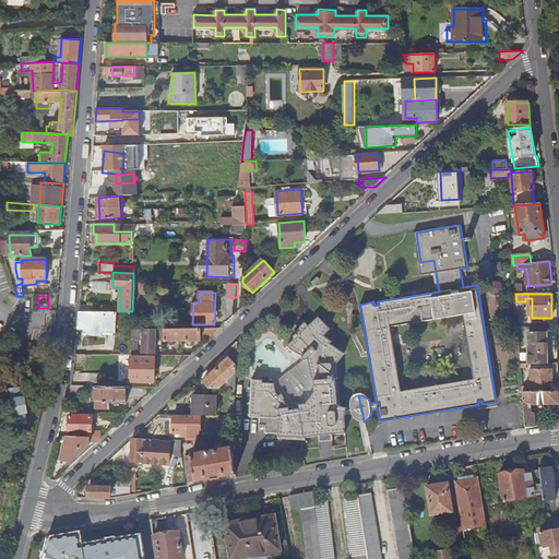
[(79,311),(78,328),(84,328),(84,334),(116,335),(117,311),(79,311)]
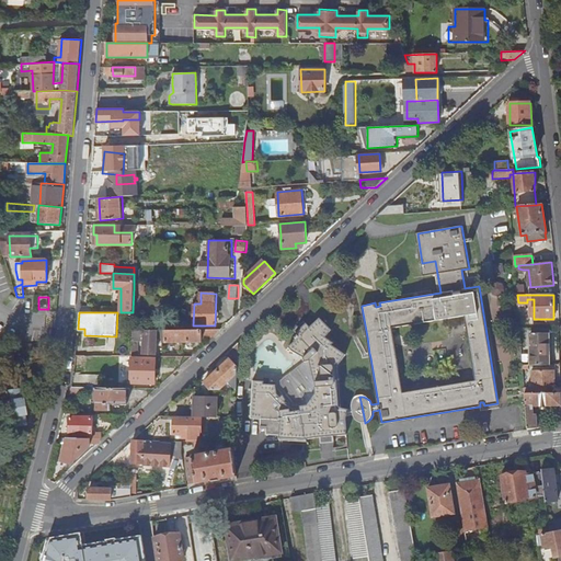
[(363,423),(365,423),(363,411),(359,397),(359,398),(357,398),(355,399),(355,400),(354,401),(353,402),(353,403),(352,404),(352,407),(352,408),(352,409),(350,410),(342,408),(339,367),(345,355),(332,346),(333,344),(327,339),(332,331),(320,319),(319,321),(311,328),(307,324),(297,333),(298,335),(296,338),(297,339),(295,341),(296,342),(289,347),(294,352),(305,357),(307,363),(310,362),(317,382),(318,382),(318,388),(317,388),(318,393),(309,407),(296,409),(286,403),(287,401),(284,397),(282,399),(278,395),(276,386),(264,385),(264,382),(253,381),(251,420),(261,421),(261,430),(266,431),(266,436),(281,437),(279,442),(307,443),(307,441),(321,437),(348,435),(346,419),(347,416),(353,415),(354,418),(354,419),(355,420),(356,421),(357,421),(358,422),(361,423),(362,423),(363,423)]
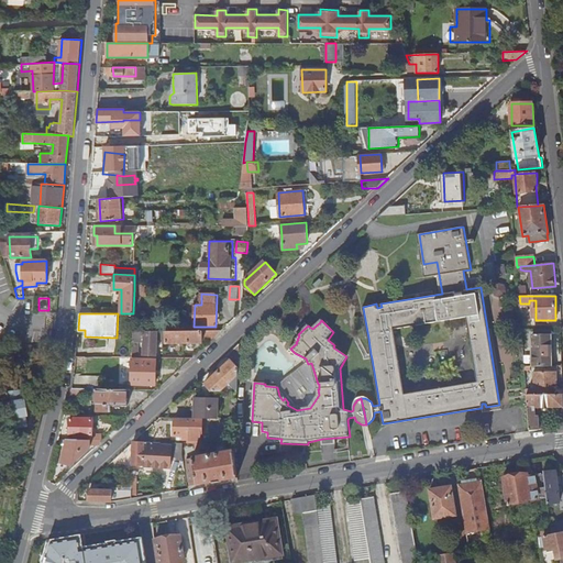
[(163,343),(167,343),(166,331),(133,331),(132,357),(138,357),(138,344),(142,344),(142,341),(145,341),(145,355),(157,355),(157,338),(163,338),(163,343)]
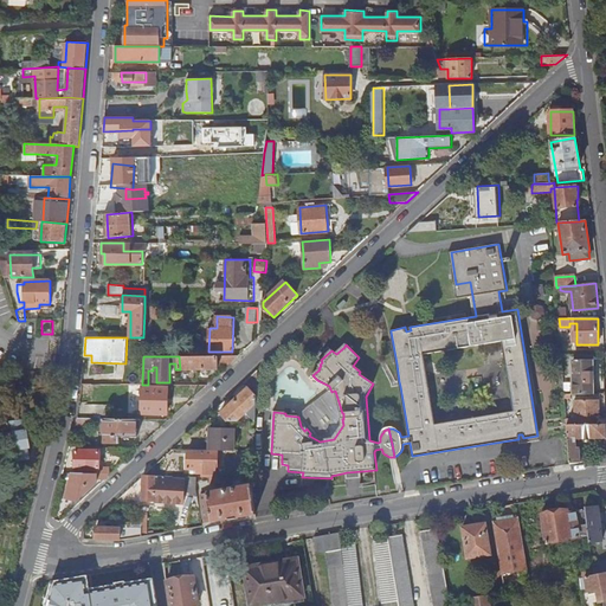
[(230,365),(239,356),(179,356),(180,369),(219,369),(219,365),(230,365)]
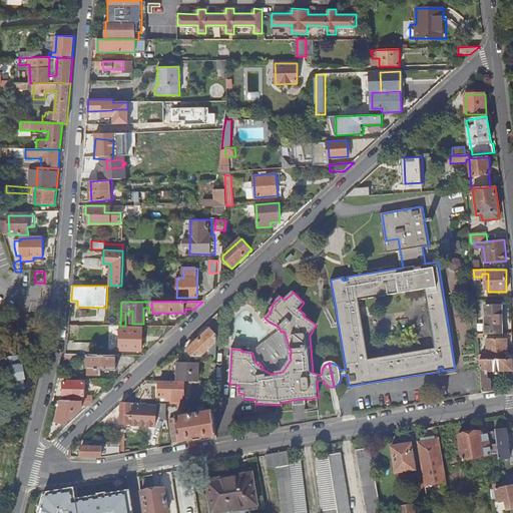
[(486,334),(503,334),(502,306),(486,307),(486,316),(485,316),(485,325),(486,325),(486,334)]
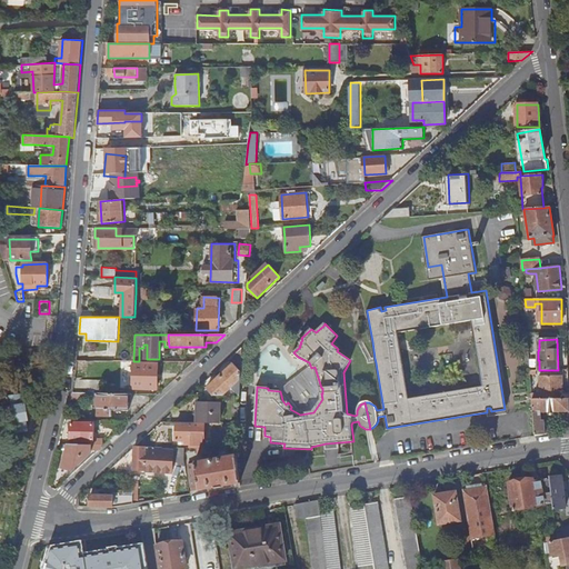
[(229,389),(231,388),(239,397),(242,348),(230,359),(233,363),(208,388),(215,396),(222,396),(227,392),(228,393),(231,391),(229,389)]
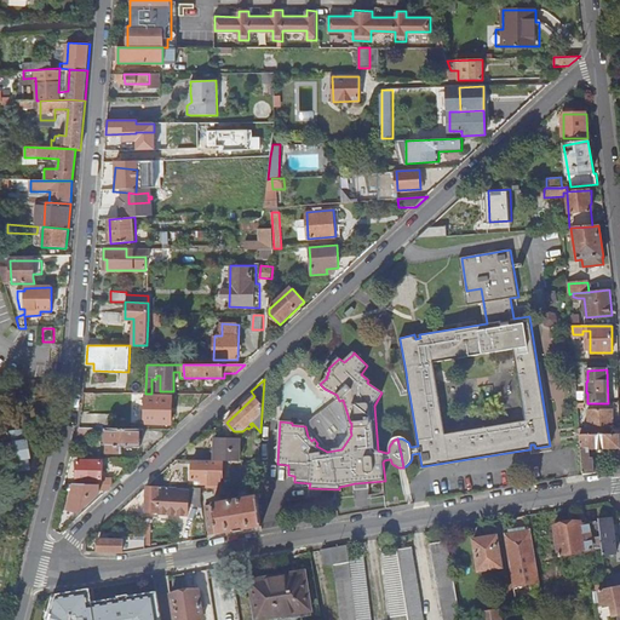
[(145,396),(145,423),(171,424),(171,396),(145,396)]
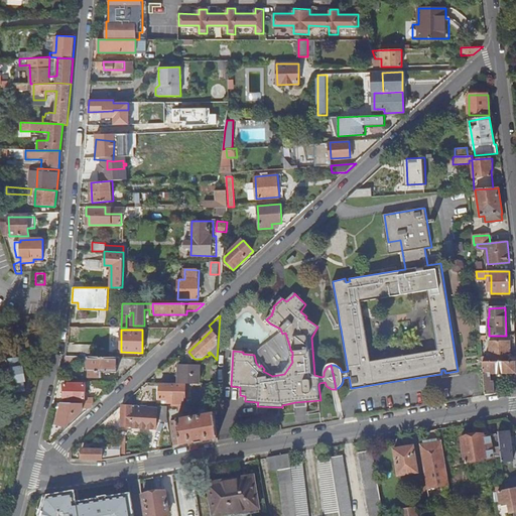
[(282,334),(254,355),(256,363),(259,367),(261,365),(264,369),(263,371),(272,376),(284,374),(292,362),(291,357),(292,357),(292,352),(291,352),(285,333),(282,334)]
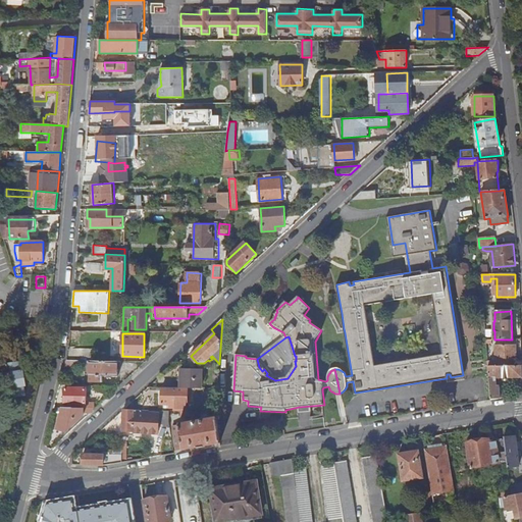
[(497,365),(517,366),(517,344),(497,344),(497,365)]
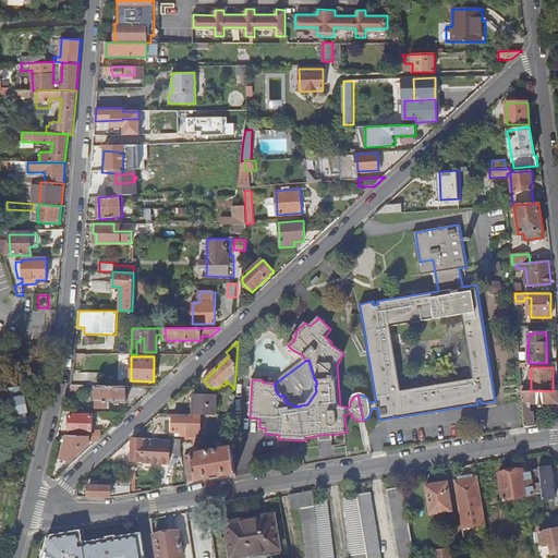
[(138,387),(97,385),(96,402),(126,403),(126,396),(138,396),(138,387)]
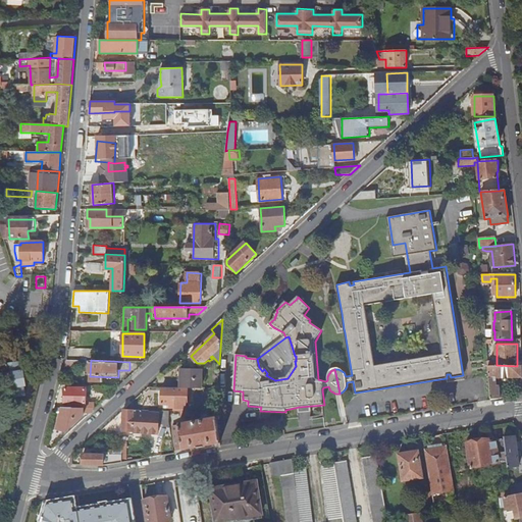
[(0,369),(5,398),(7,399),(25,395),(23,385),(27,384),(23,372),(21,372),(19,363),(1,366),(0,367),(0,369)]
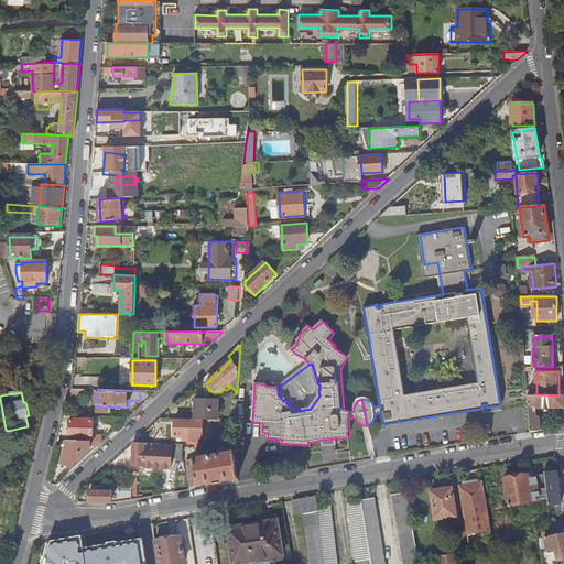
[(563,394),(559,396),(537,394),(529,394),(531,432),(535,431),(541,431),(540,415),(538,415),(537,408),(563,408),(563,394)]
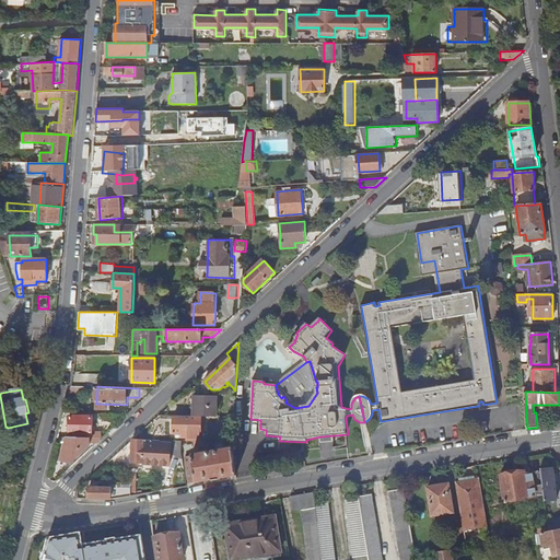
[(201,417),(216,417),(217,397),(195,396),(194,417),(201,417)]
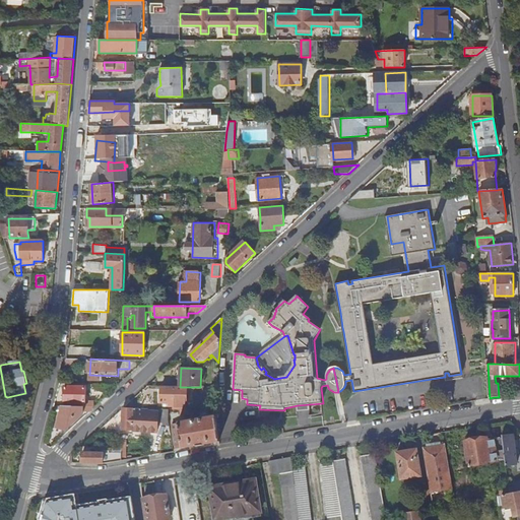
[(65,386),(64,402),(85,403),(85,387),(65,386)]
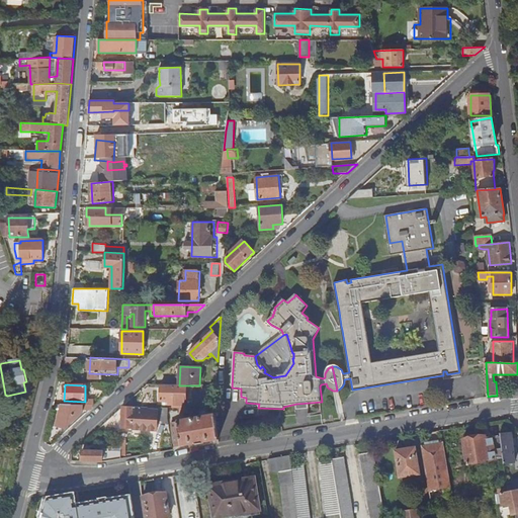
[(185,409),(186,385),(179,385),(161,384),(160,402),(170,402),(170,405),(174,405),(174,408),(179,408),(185,409)]
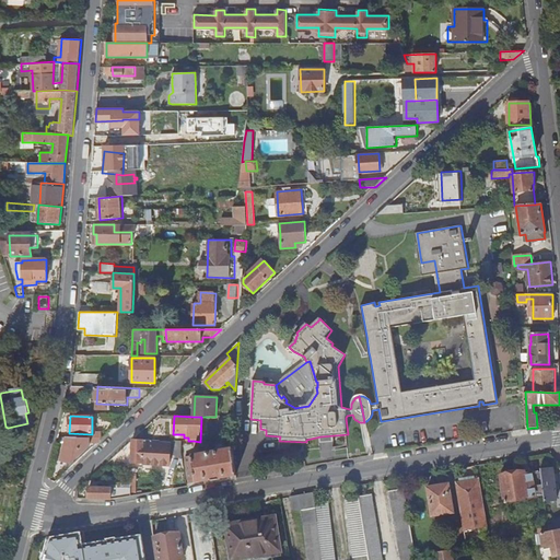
[(103,439),(67,438),(61,461),(71,463),(90,446),(90,443),(97,443),(103,439)]
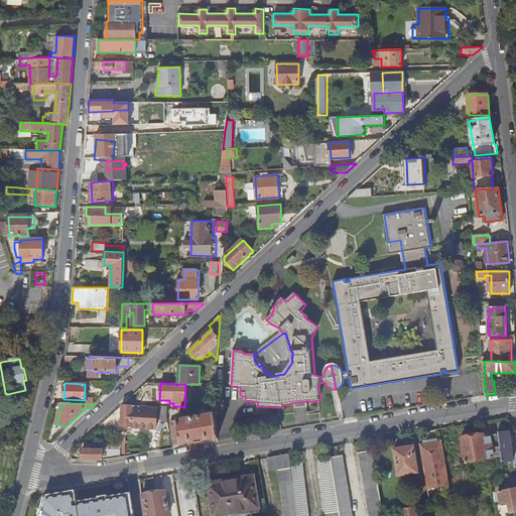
[(140,407),(140,405),(123,405),(122,405),(122,426),(156,427),(156,415),(167,416),(167,408),(140,407)]
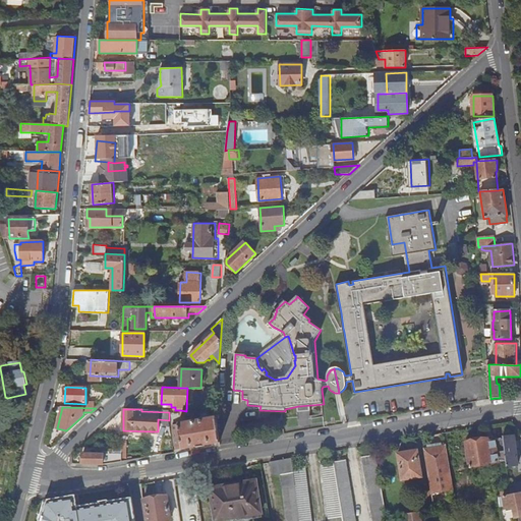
[(176,449),(220,443),(216,417),(200,419),(200,424),(195,425),(194,420),(178,423),(179,424),(172,425),(176,449)]
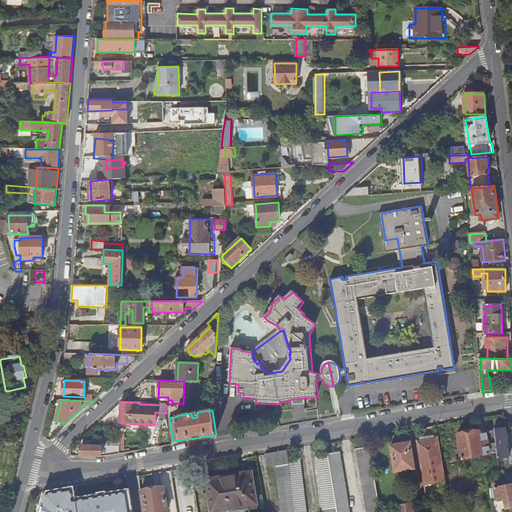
[(498,453),(499,457),(510,456),(506,427),(495,428),(495,430),(498,453)]
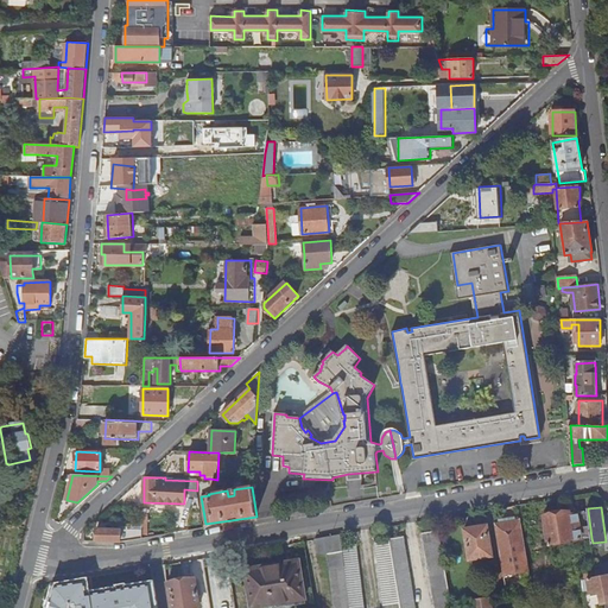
[(550,545),(591,538),(588,511),(572,514),(571,511),(558,513),(555,511),(549,512),(546,515),(545,515),(550,545)]
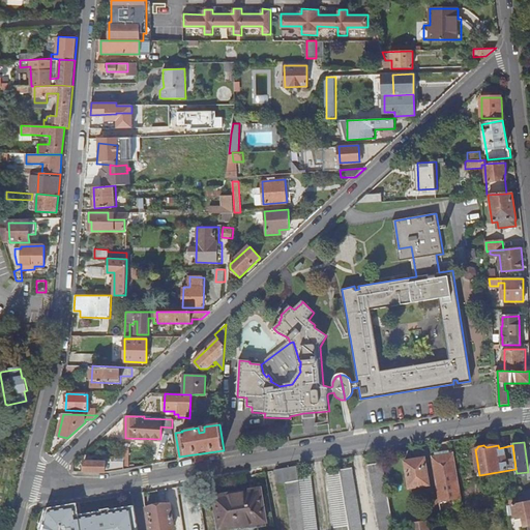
[(454,452),(432,455),(439,502),(462,498),(454,452)]
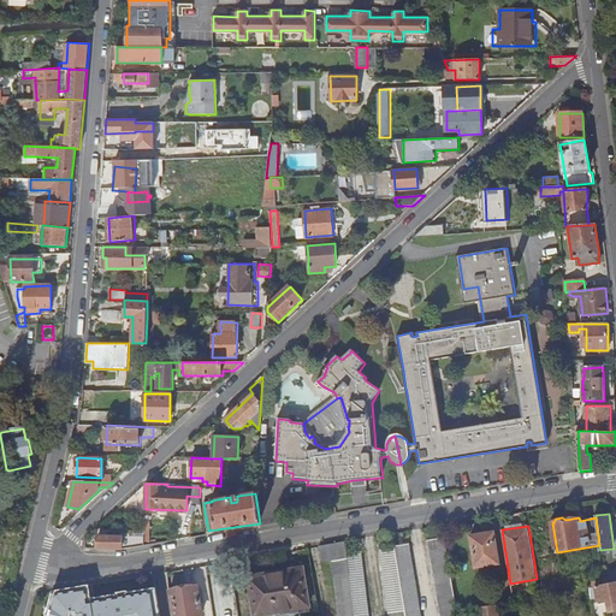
[(495,532),(471,535),(475,566),(499,562),(495,532)]
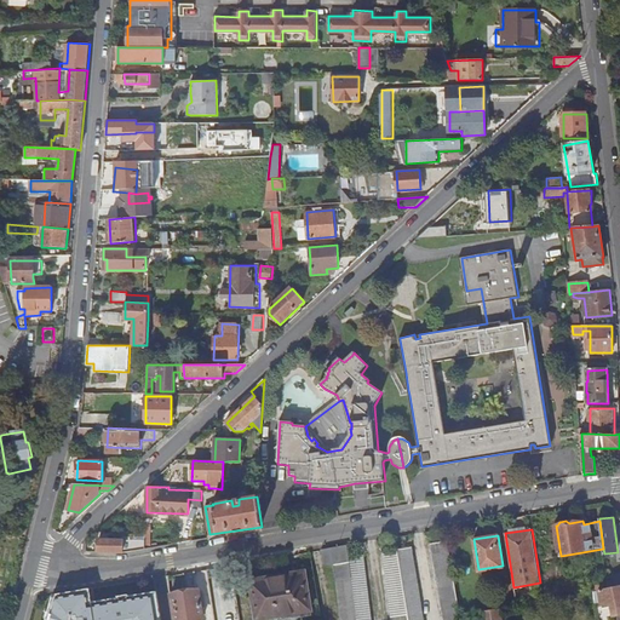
[(124,554),(144,549),(145,540),(99,539),(98,552),(124,554)]
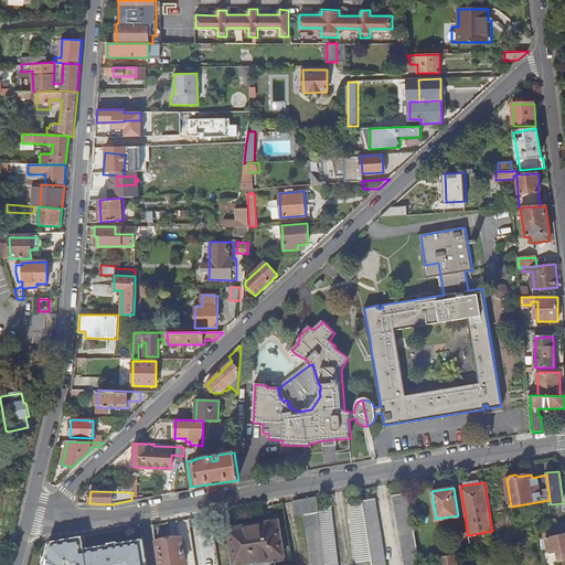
[(419,564),(419,560),(409,492),(394,494),(405,564),(419,564)]
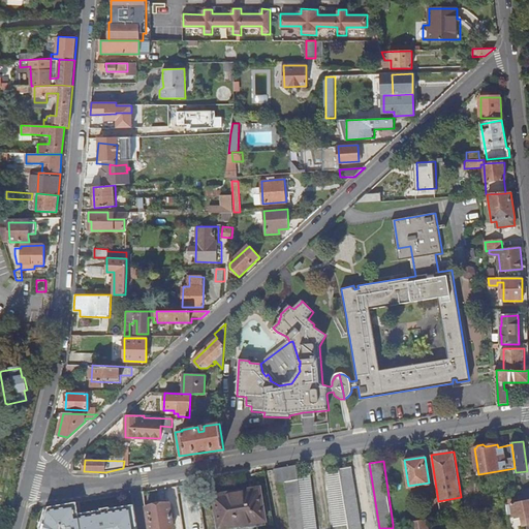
[(334,528),(318,528),(311,474),(299,475),(298,466),(276,469),(277,481),(278,484),(286,483),(291,528),(361,528),(353,465),(327,469),(334,528)]
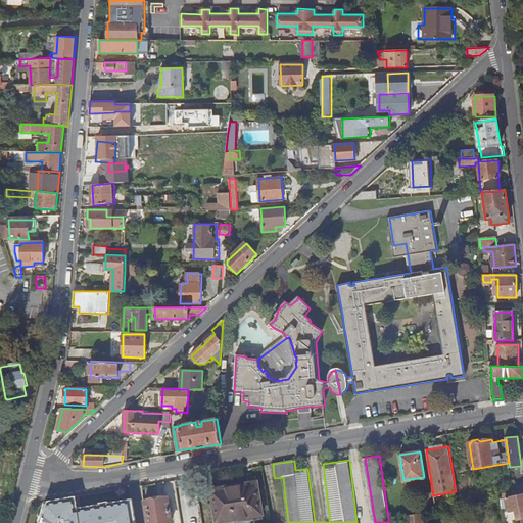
[(522,493),(522,483),(512,486),(512,491),(513,495),(522,493)]
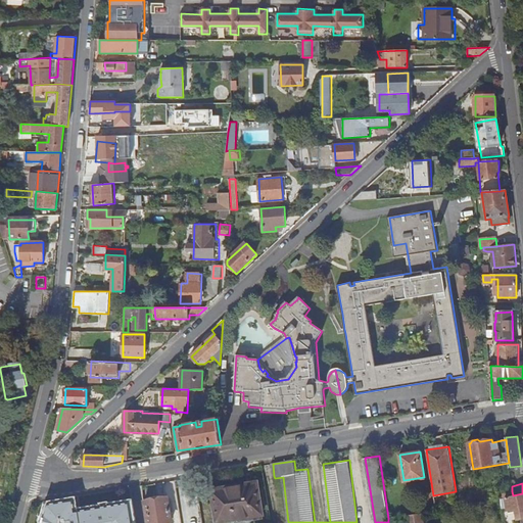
[(239,517),(264,513),(259,486),(241,489),(240,486),(228,488),(227,487),(215,489),(220,522),(239,519),(239,517)]
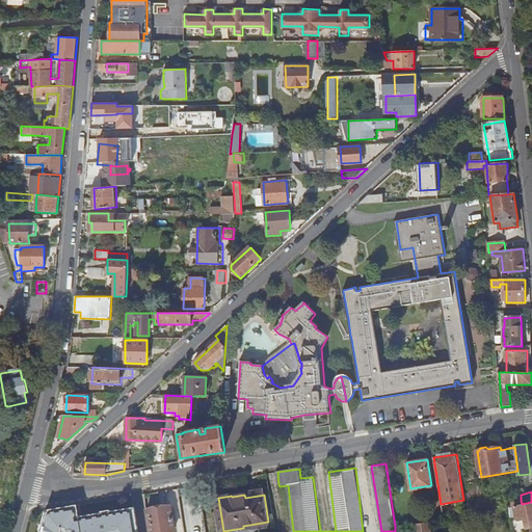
[(531,524),(531,502),(522,504),(514,505),(516,519),(525,516),(527,526),(531,524)]
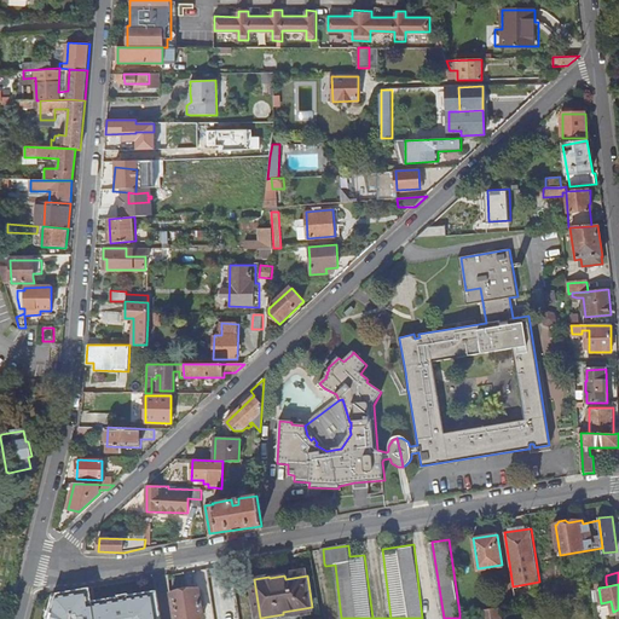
[(91,588),(53,595),(46,618),(161,618),(157,593),(92,602),(91,588)]
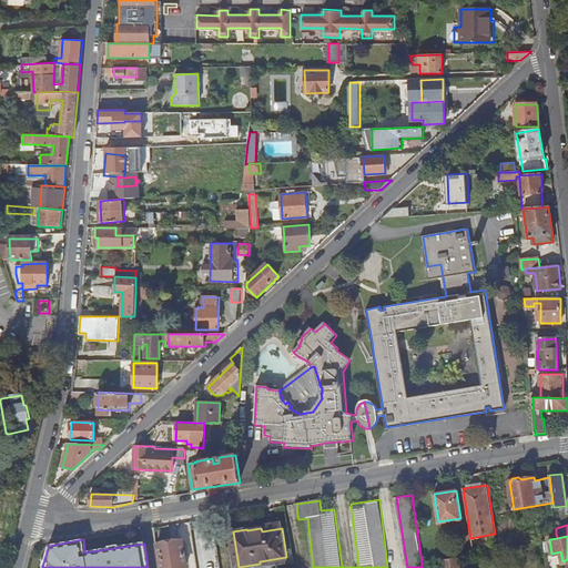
[(154,544),(158,567),(184,567),(188,567),(183,539),(172,539),(169,543),(163,540),(154,544)]
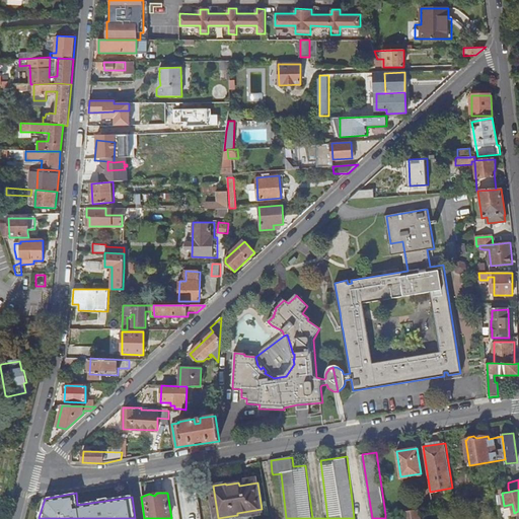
[(418,509),(402,511),(403,518),(415,518),(420,518),(418,509)]
